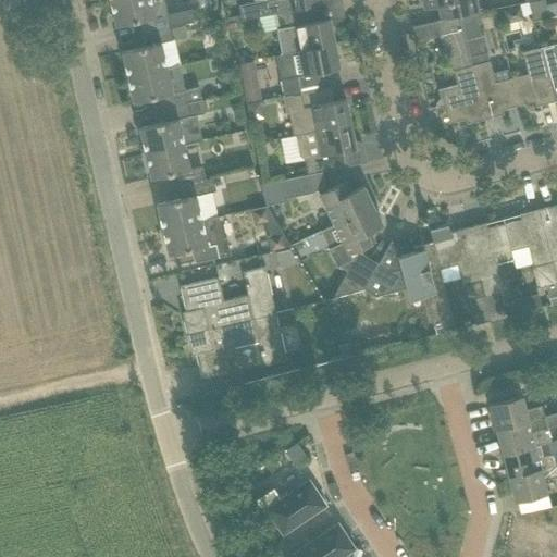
[(162,1),(151,4),(149,0),(113,0),(109,1),(115,26),(139,21),(143,34),(169,27),(162,1)]
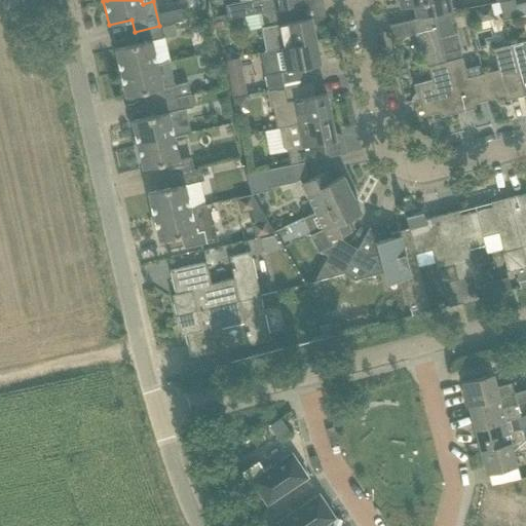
[(243,0),(225,4),(228,20),(259,13),(301,4),(300,0),(243,0)]
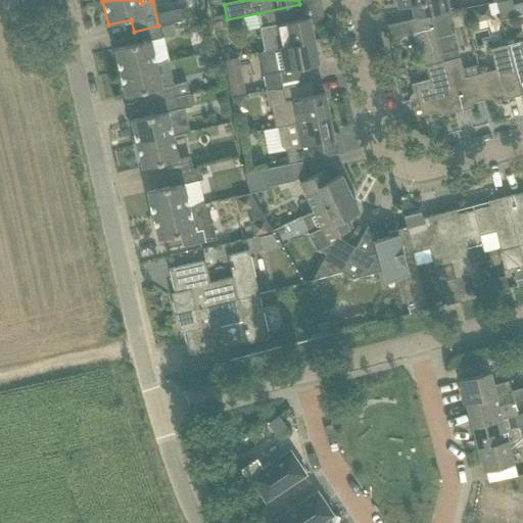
[(395,0),(397,9),(411,7),(414,19),(431,16),(447,12),(450,12),(447,0),(395,0)]
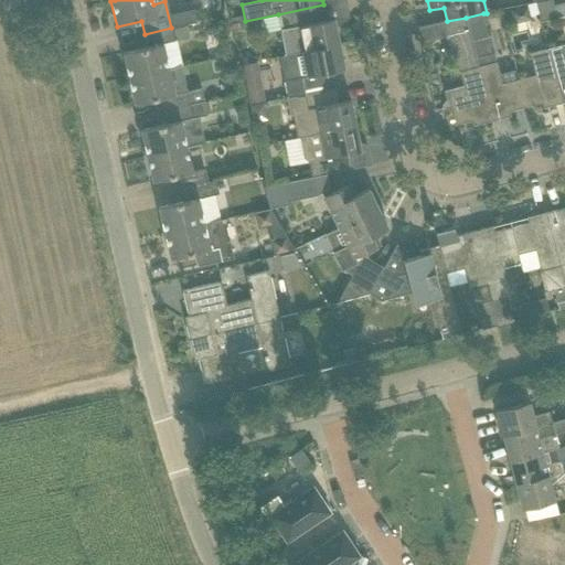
[(556,18),(553,6),(552,0),(546,0),(535,2),(541,21),(556,18)]
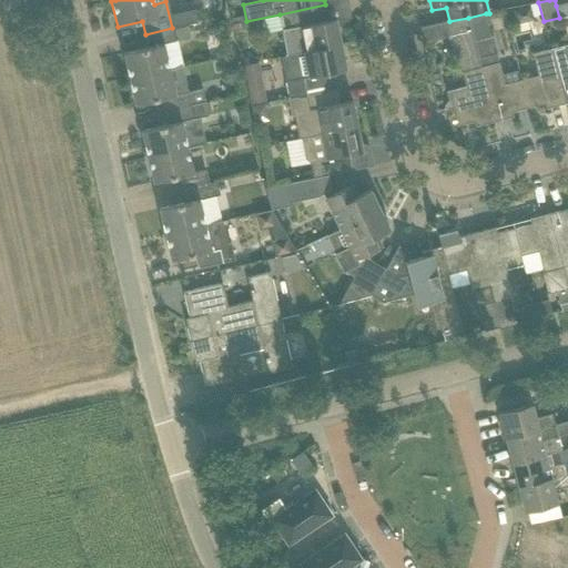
[(328,21),(325,4),(280,14),(283,30),(282,30),(287,56),(341,44),(335,19),(328,21)]
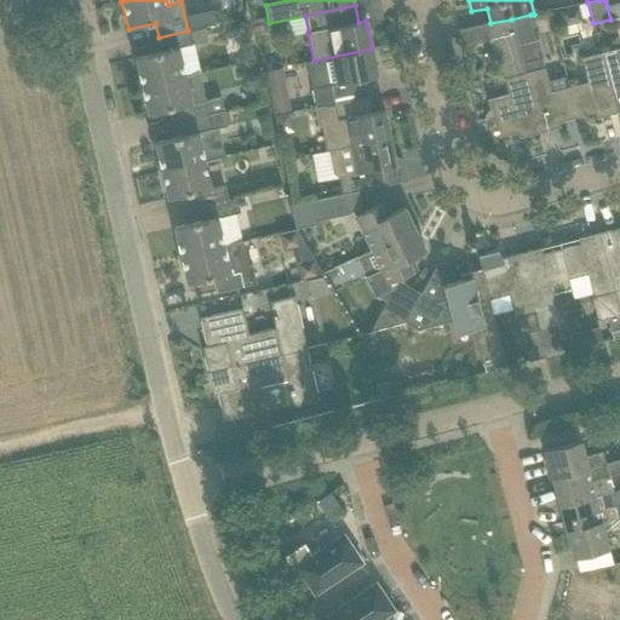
[(538,40),(530,15),(511,19),(512,28),(517,46),(538,40)]
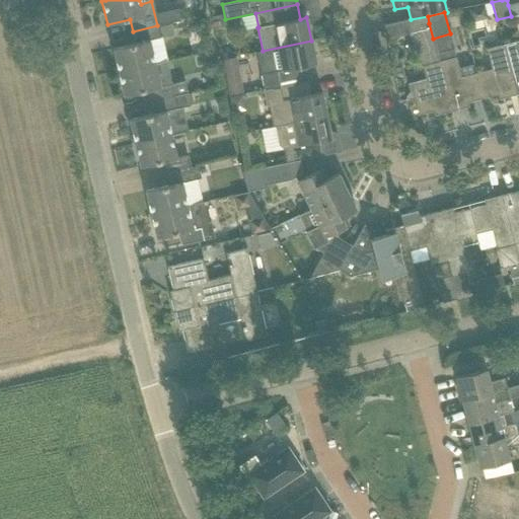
[(451,112),(437,54),(433,39),(429,23),(428,16),(411,19),(406,19),(410,35),(412,35),(419,59),(421,59),(423,66),(422,66),(425,79),(408,84),(409,90),(411,90),(418,115),(433,110),(434,116),(451,112)]
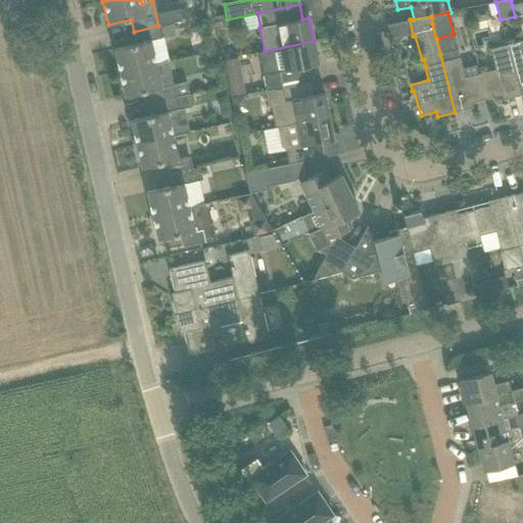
[(150,41),(161,38),(158,26),(134,32),(136,44),(113,49),(120,73),(155,64),(150,41)]
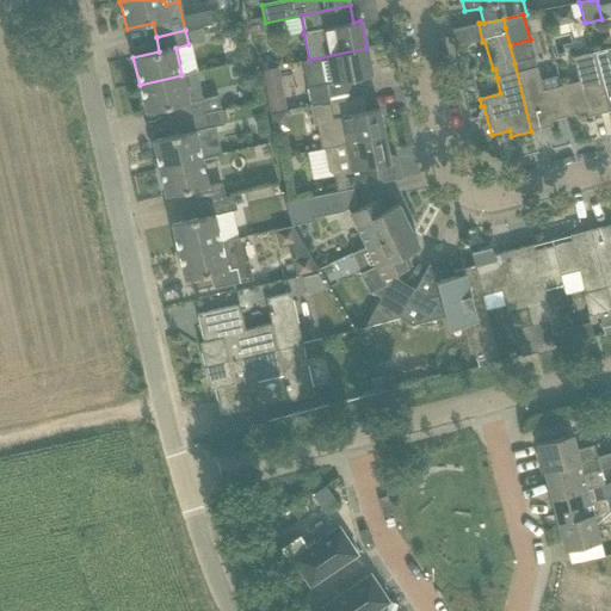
[(372,75),(366,48),(309,60),(307,60),(312,87),(307,88),(310,107),(313,107),(320,106),(319,104),(363,94),(359,78),(372,75)]
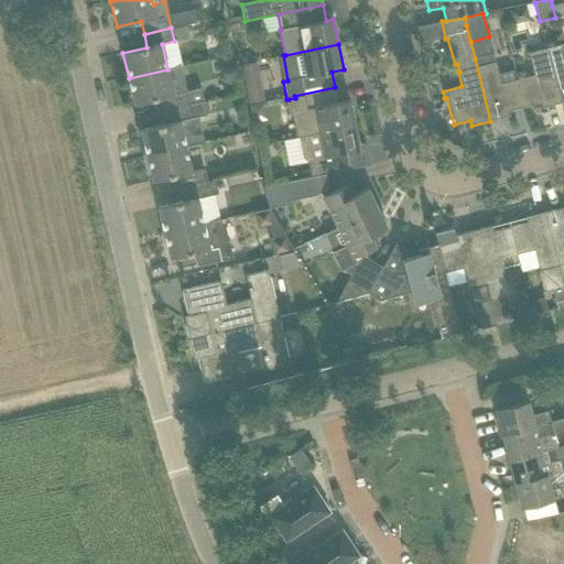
[(563,44),(546,49),(561,102),(563,101),(563,44)]
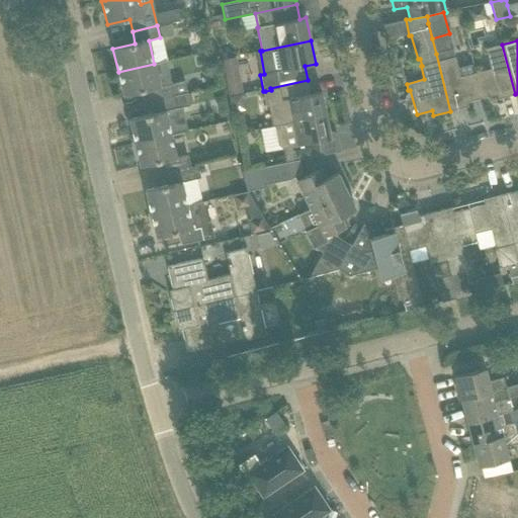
[(515,94),(502,45),(485,49),(490,69),(476,73),(482,98),(497,94),(498,99),(515,94)]
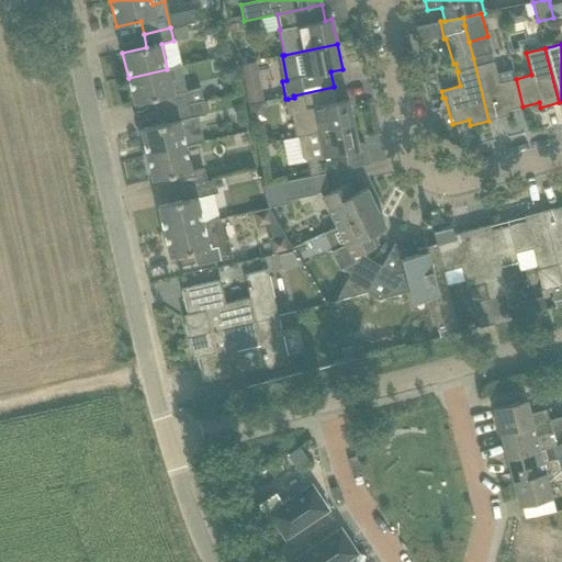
[(523,107),(516,79),(515,79),(513,71),(497,75),(491,54),(473,58),(489,121),(507,115),(506,110),(523,107)]
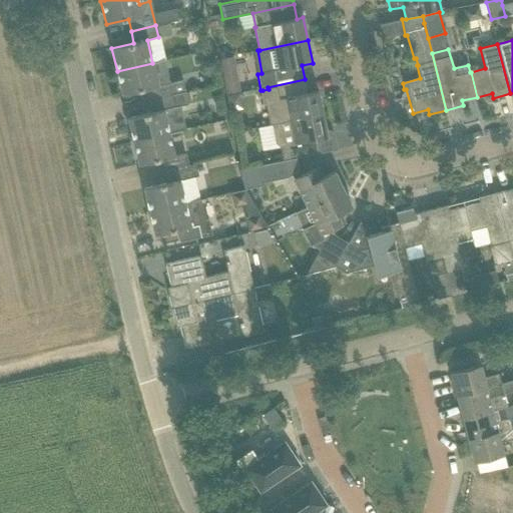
[(239,88),(232,59),(219,62),(225,91),(239,88)]
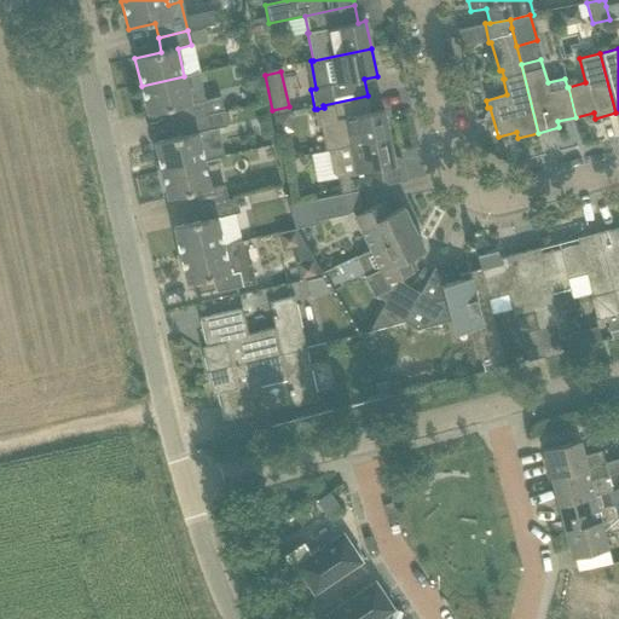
[(220,96),(206,99),(202,86),(187,88),(184,76),(142,86),(148,114),(174,108),(178,122),(207,115),(224,111),(220,96)]
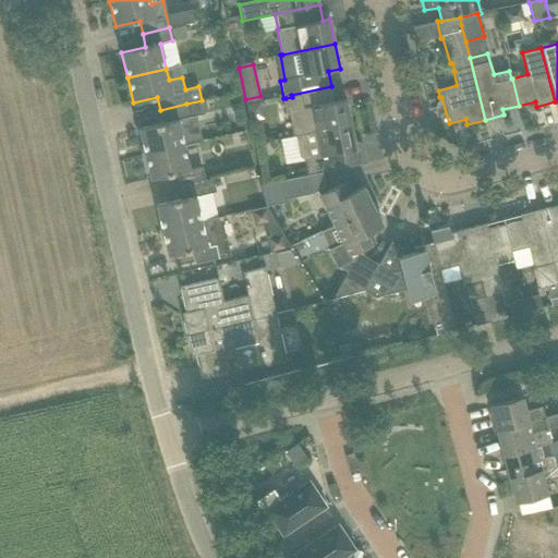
[(334,102),(331,86),(291,95),(292,97),(286,98),(293,136),(295,136),(351,124),(346,99),(334,102)]
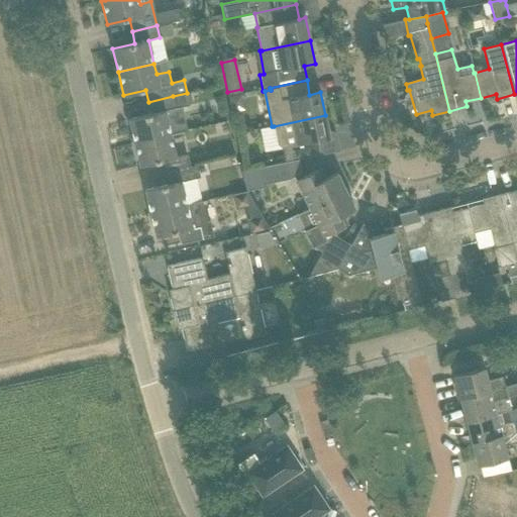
[(170,134),(165,111),(190,105),(187,93),(173,96),(148,102),(150,114),(128,119),(134,142),(170,134)]
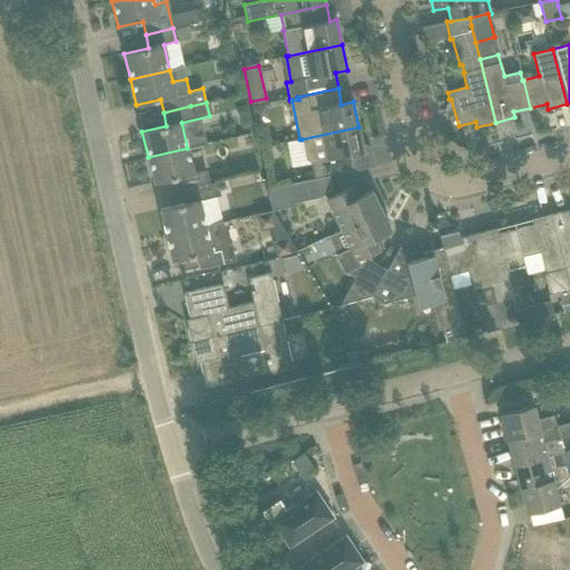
[(364,153),(359,127),(302,139),(305,159),(311,163),(314,179),(328,176),(332,176),(354,172),(351,155),(364,153)]
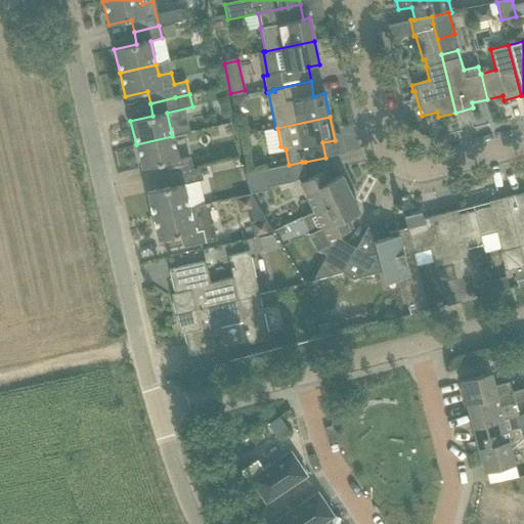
[(178,160),(172,136),(136,144),(141,169),(164,164),(167,175),(191,170),(189,157),(178,160)]
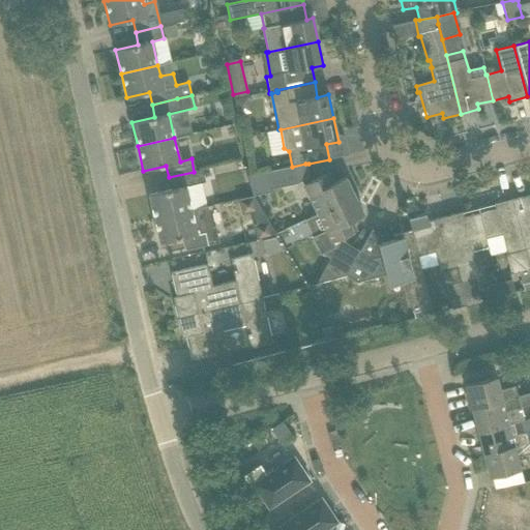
[(308,177),(305,164),(292,167),(267,172),(270,189),(297,183),(308,177)]
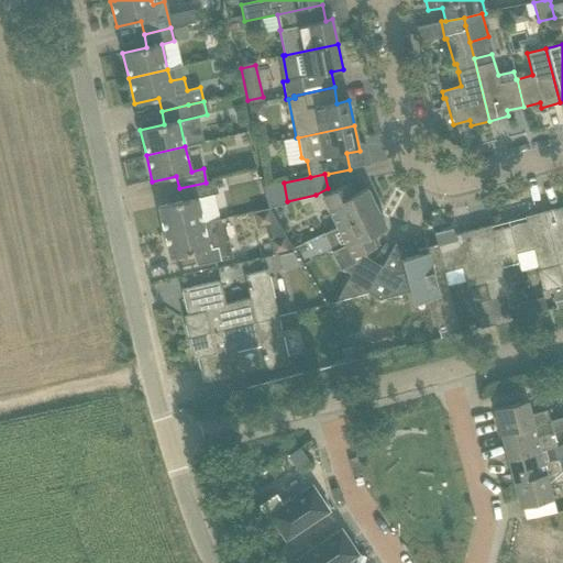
[(214,180),(206,183),(179,188),(183,201),(157,207),(164,232),(202,223),(202,222),(197,198),(218,194),(214,180)]
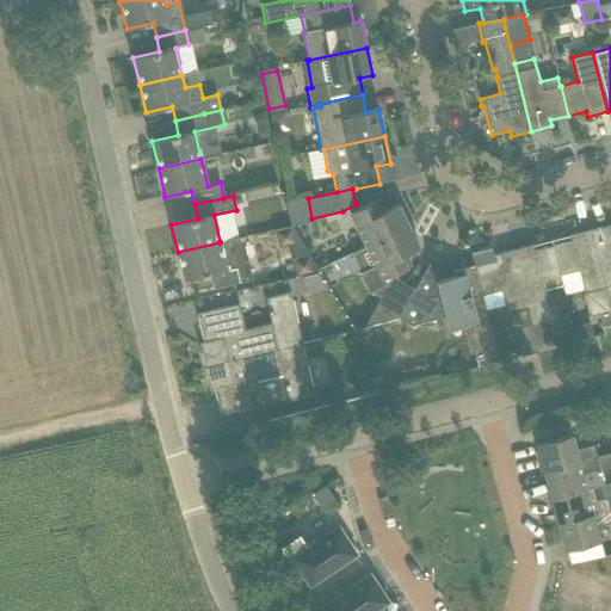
[(374,202),(353,213),(350,214),(365,247),(408,227),(397,204),(380,213),(374,202)]
